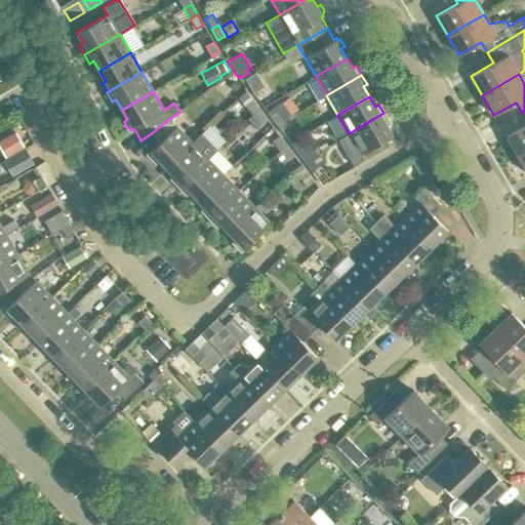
[(245,105),(252,115),(258,110),(251,99),(245,105)]
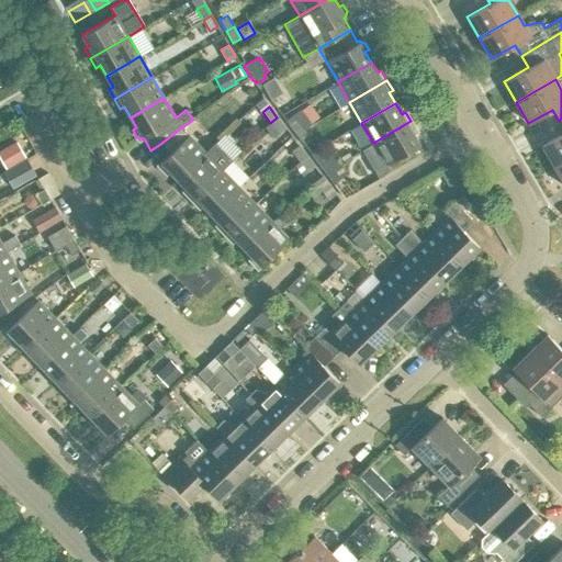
[(277,117),(270,123),(278,133),(285,128),(277,117)]
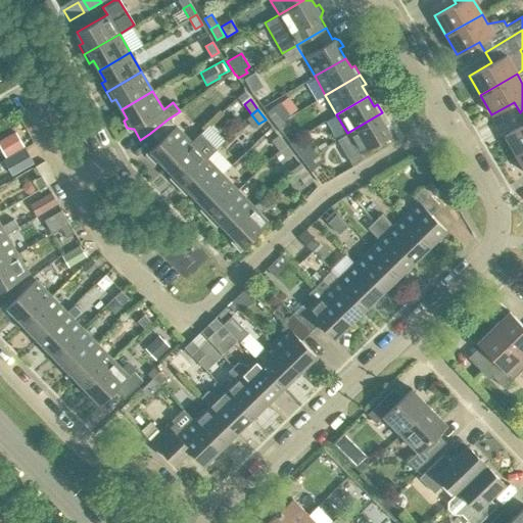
[(515,155),(522,150),(522,109),(520,112),(522,117),(522,124),(504,135),(515,155)]
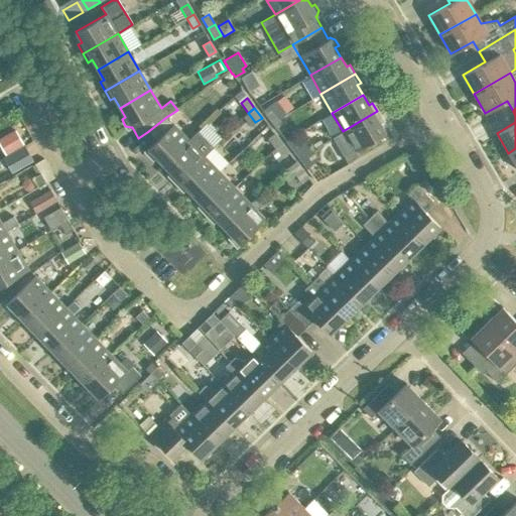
[(265,114),(272,123),(279,118),(271,109),(265,114)]
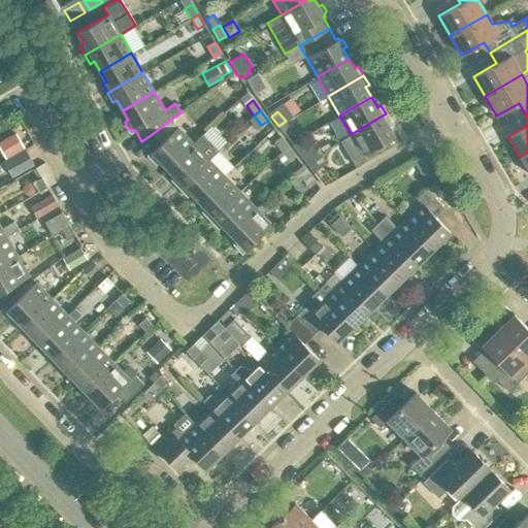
[(351,134),(339,140),(355,166),(366,159),(363,154),(394,136),(388,125),(391,123),(386,113),(351,134)]
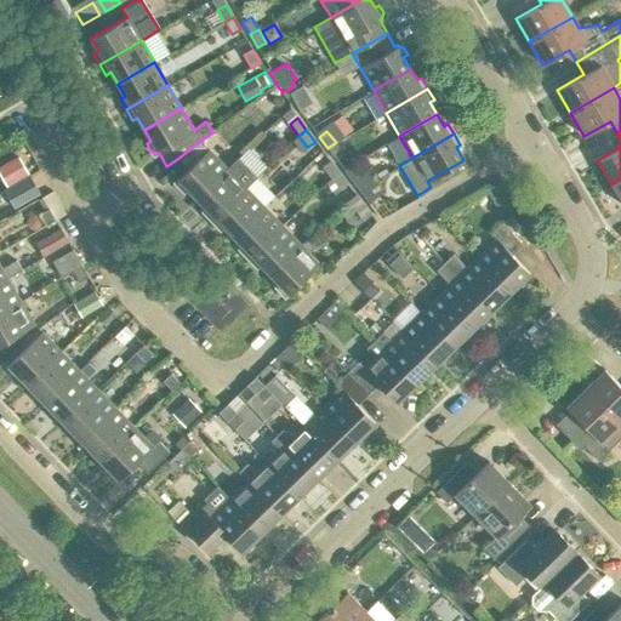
[(187,188),(197,199),(227,169),(200,141),(177,159),(187,170),(177,180),(177,186),(183,192),(187,188)]
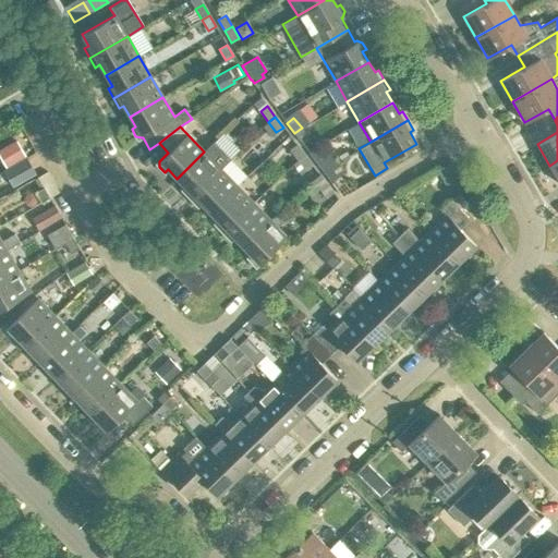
[(302,128),(294,133),(302,144),(310,138),(302,128)]
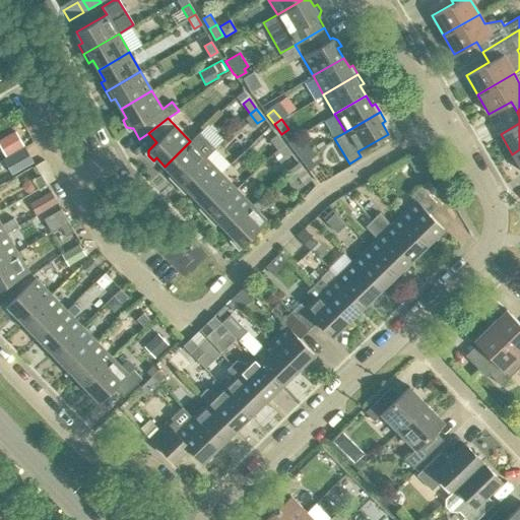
[(0,140),(0,147),(5,156),(23,146),(15,132),(0,140)]
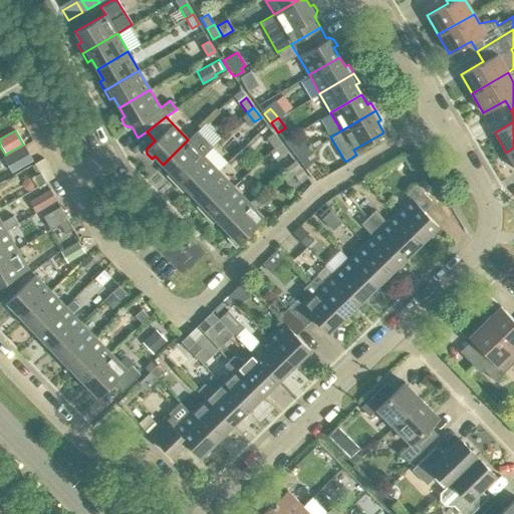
[(175,183),(203,155),(212,147),(197,131),(188,140),(163,165),(171,173),(168,176),(175,183)]
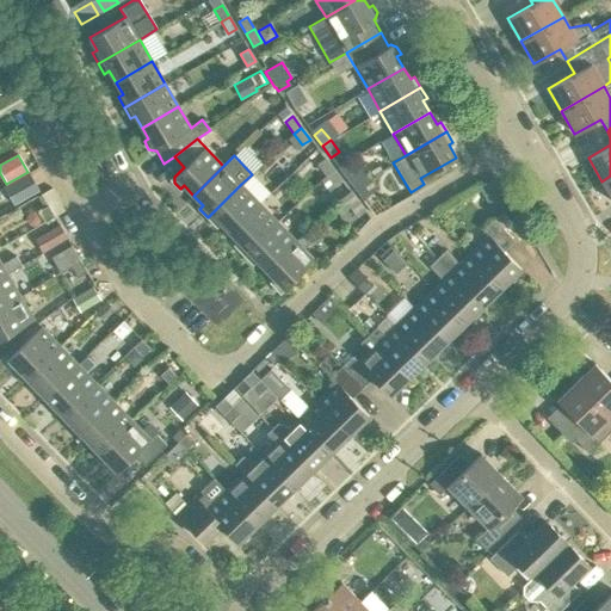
[(316,164),(326,176),(333,170),(325,158),(316,164)]
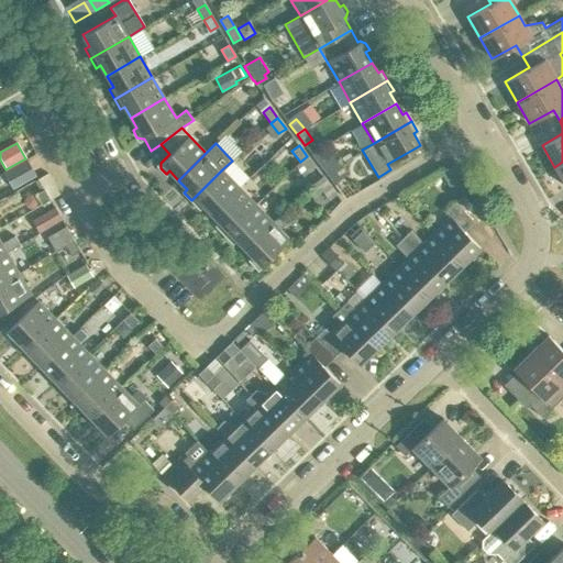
[(331,153),(319,163),(327,174),(340,164),(331,153)]
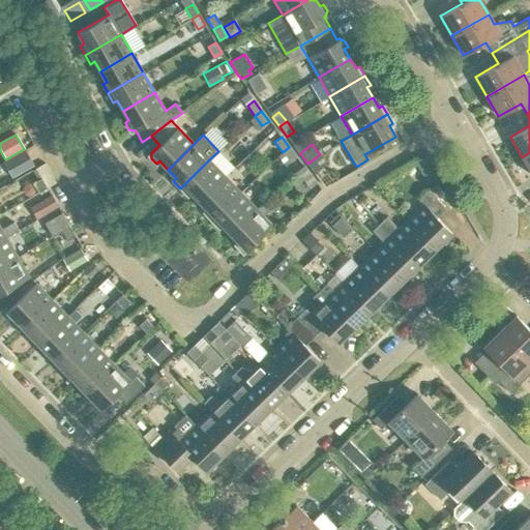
[(289,147),(283,152),(290,162),(296,156),(289,147)]
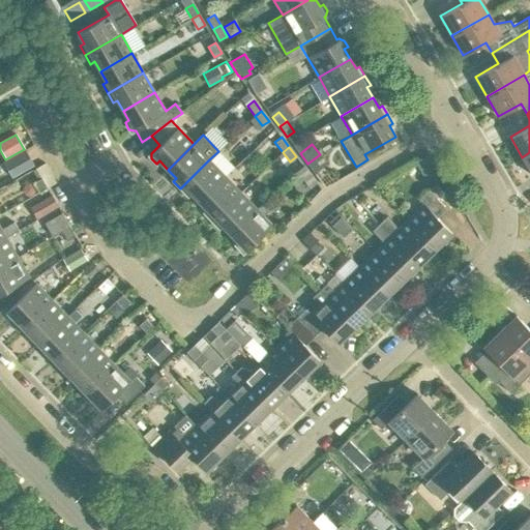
[(24,149),(5,159),(6,160),(3,162),(12,178),(34,166),(24,149)]
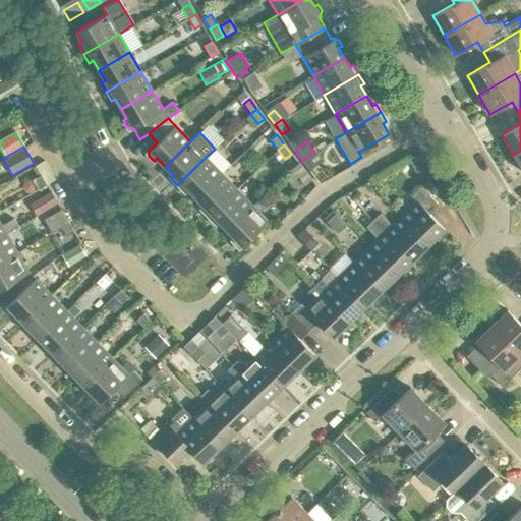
[(278,150),(274,153),(280,162),(285,159),(278,150)]
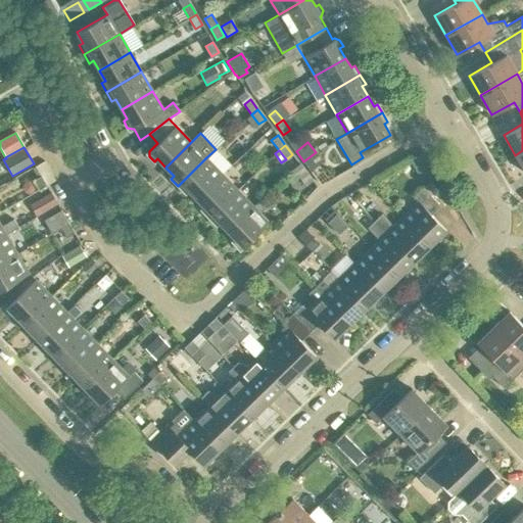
[(323,161),(316,152),(303,161),(311,171),(323,161)]
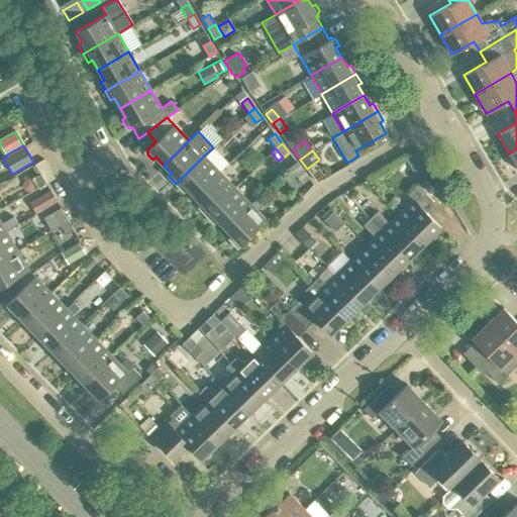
[(186,188),(194,197),(219,172),(204,156),(176,184),(183,191),(186,188)]
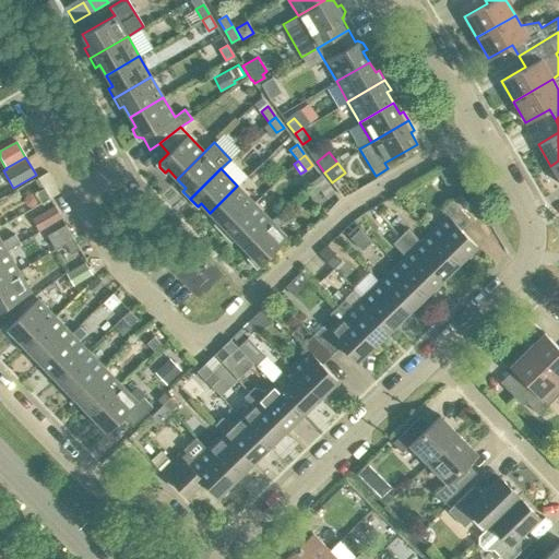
[(313,180),(321,191),(328,186),(320,175),(313,180)]
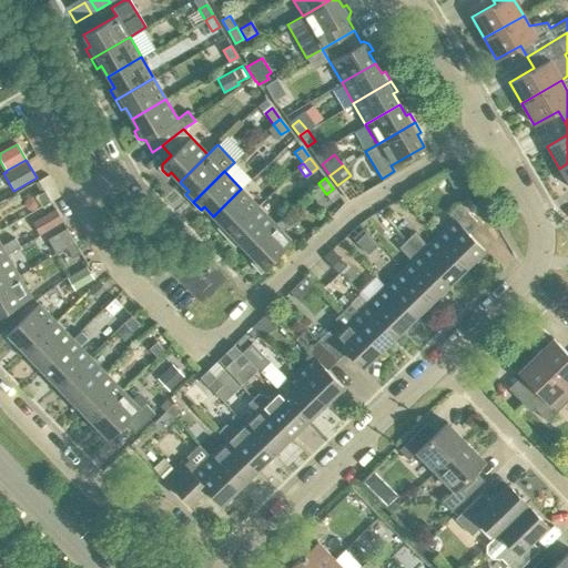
[(219,227),(226,236),(257,205),(241,189),(213,216),(222,225),(219,227)]
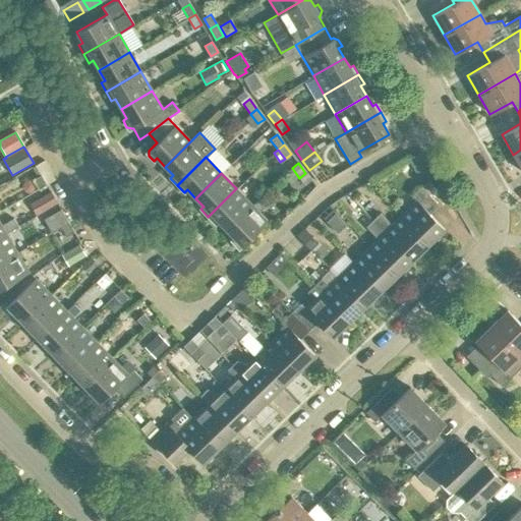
[(33,179),(38,189),(46,184),(41,175),(33,179)]
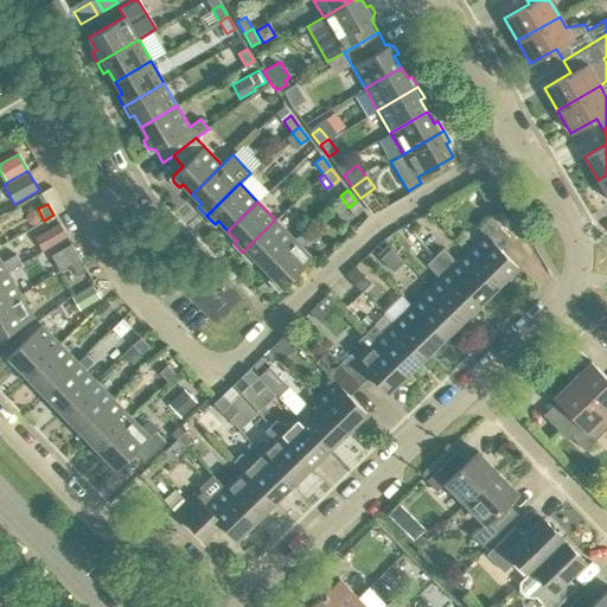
[(484,234),(466,251),(498,286),(517,267),(500,249),(511,238),(518,231),(499,212),(491,219),(490,217),(479,228),(484,234)]
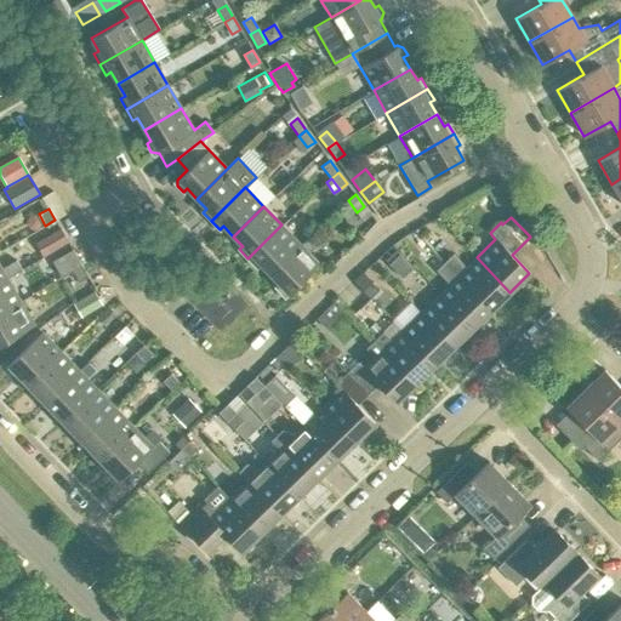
[(260,263),(269,274),(300,244),(281,224),(248,258),(256,267),(260,263)]
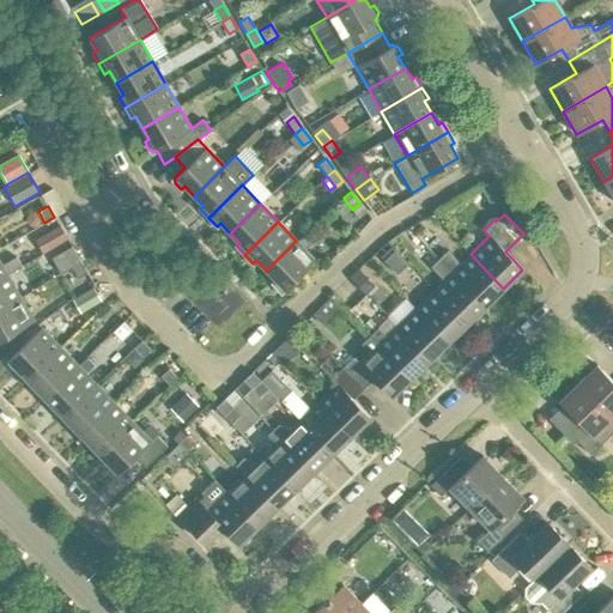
[(35,240),(42,253),(67,238),(60,226),(35,240)]
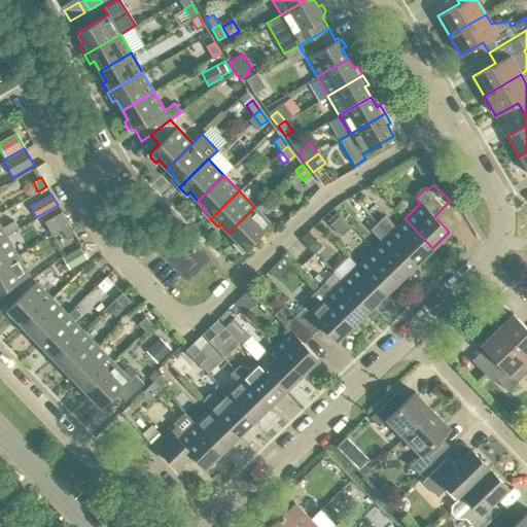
[(254,207),(229,233),(237,241),(234,244),(239,249),(244,249),(271,223),(254,207)]
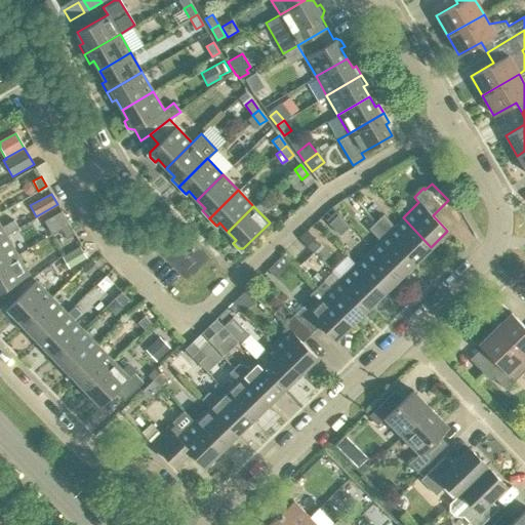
[(51,234),(61,229),(69,224),(61,210),(44,220),(51,234)]
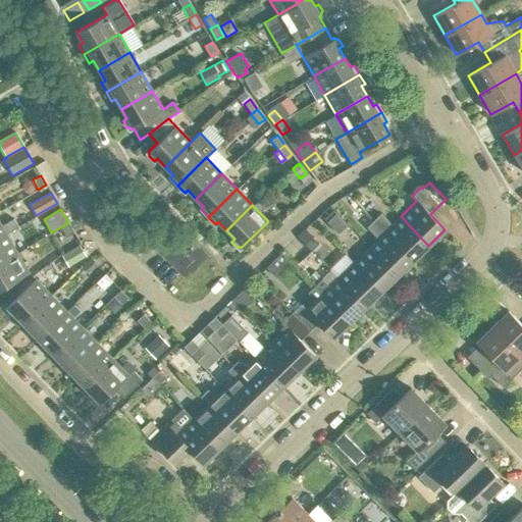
[(326,222),(337,233),(347,225),(335,213),(326,222)]
